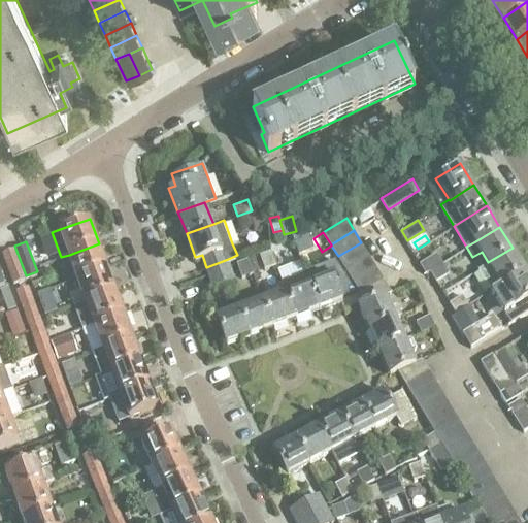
[(345,268),(368,254),(361,242),(338,256),(345,268)]
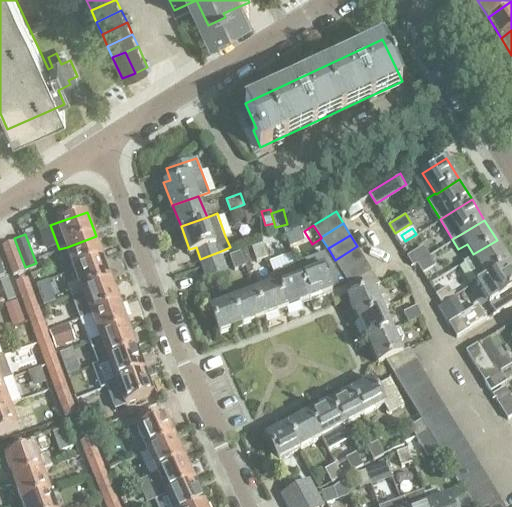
[(104,257),(96,236),(67,247),(75,268),(104,257)]
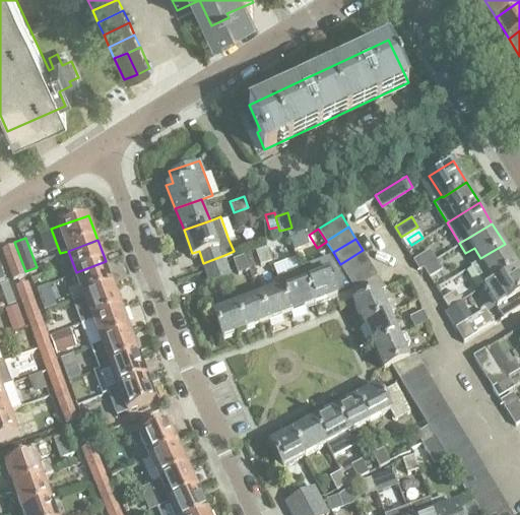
[(25,271),(14,242),(2,247),(12,276),(25,271)]
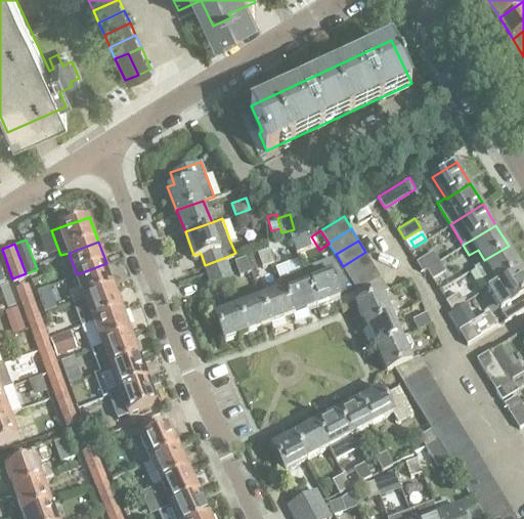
[(263,265),(274,261),(269,246),(257,251),(263,265)]
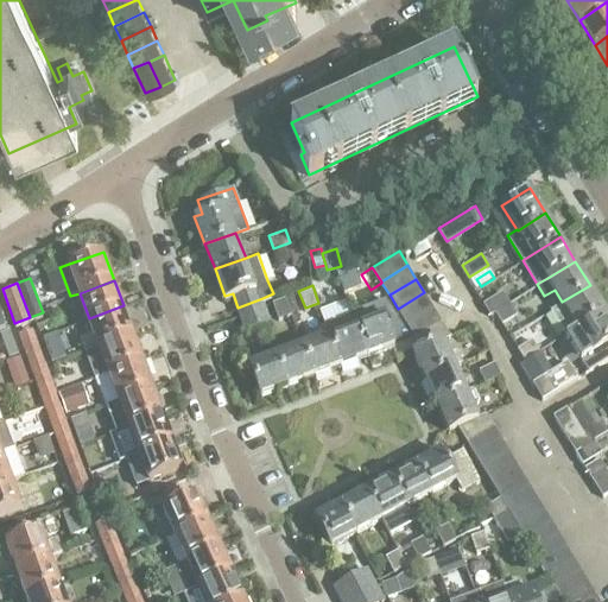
[(562,302),(552,309),(567,333),(577,327),(605,309),(590,285),(562,302)]
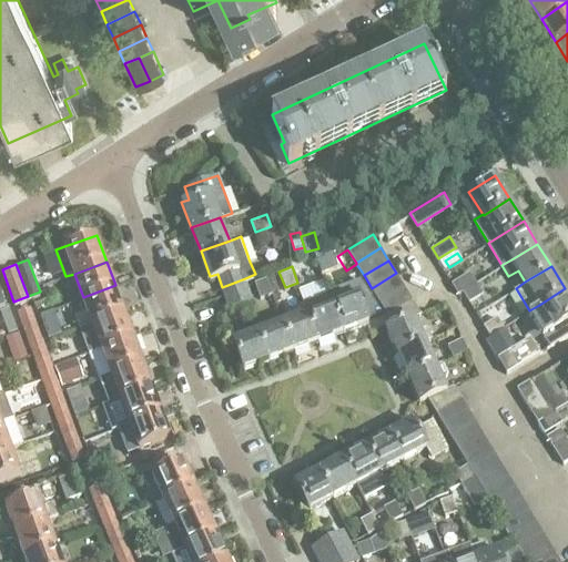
[(463,289),(477,281),(469,269),(452,281),(458,292),(463,289)]
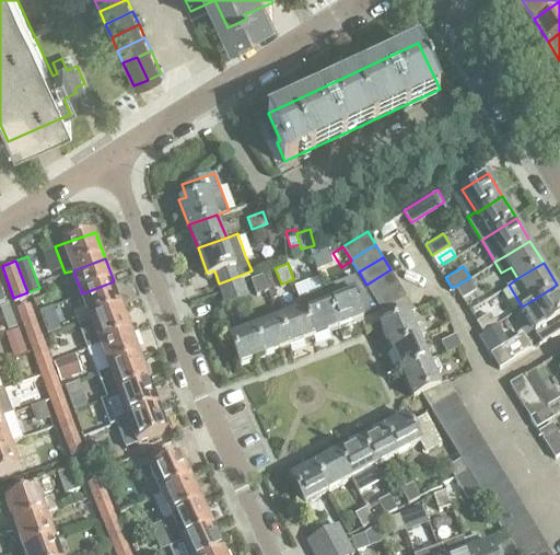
[(391,269),(366,285),(374,297),(398,281),(391,269)]
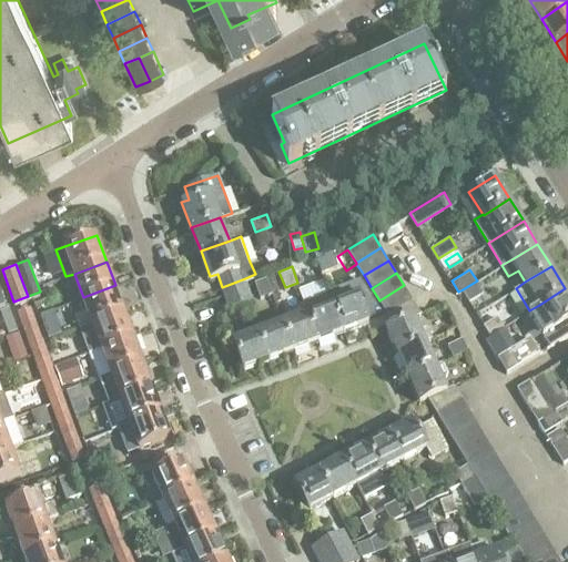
[(273,292),(266,276),(254,281),(260,296),(273,292)]
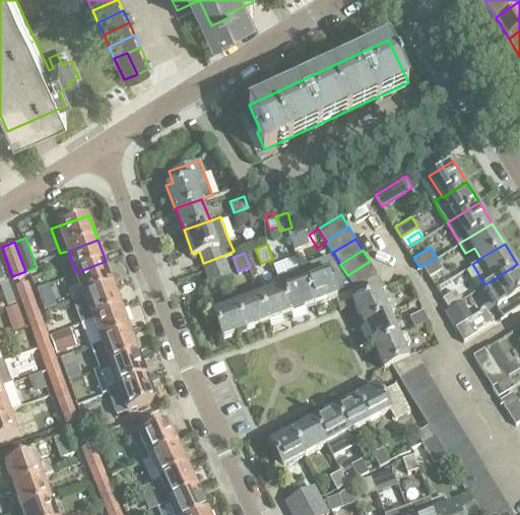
[(437,257),(424,265),(434,281),(445,274),(441,267),(442,267),(437,257)]
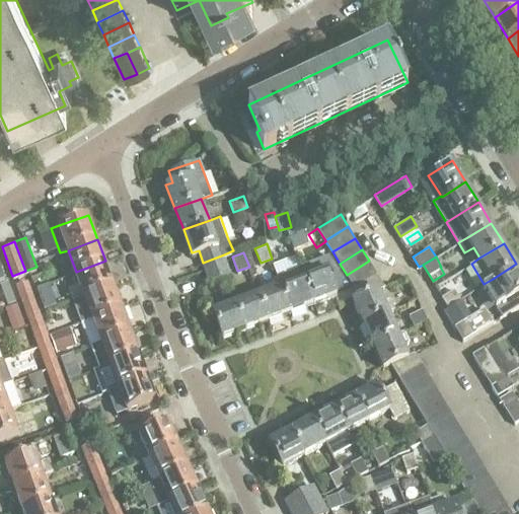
[(230,270),(225,258),(205,266),(209,278),(230,270)]
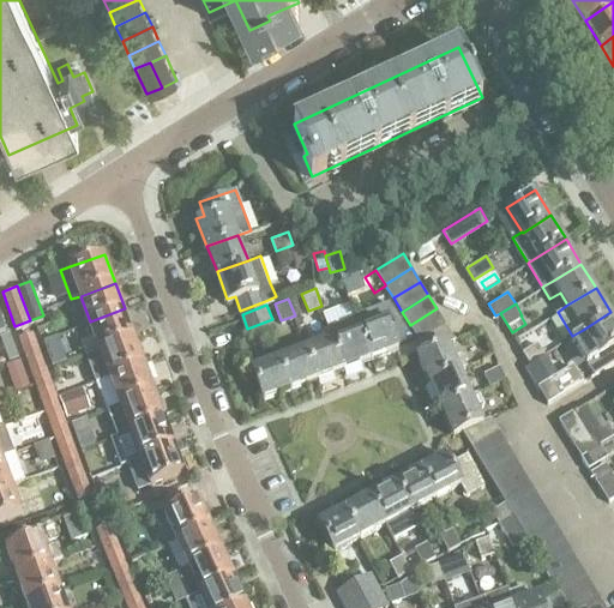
[(373,307),(355,314),(371,356),(398,347),(396,337),(410,332),(395,307),(375,314),(373,307)]
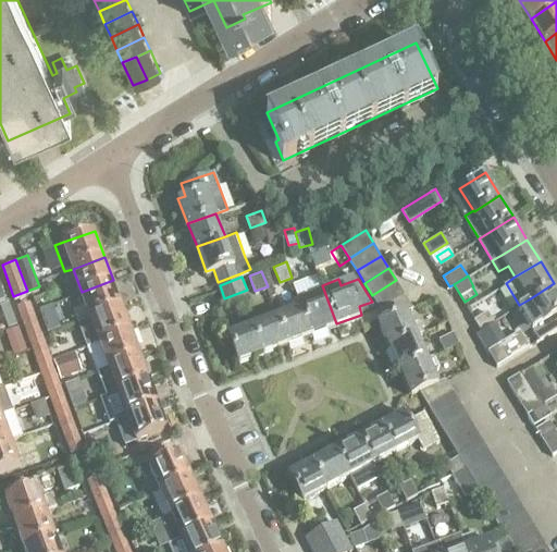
[(78,320),(122,305),(113,280),(82,292),(86,303),(74,308),(78,320)]
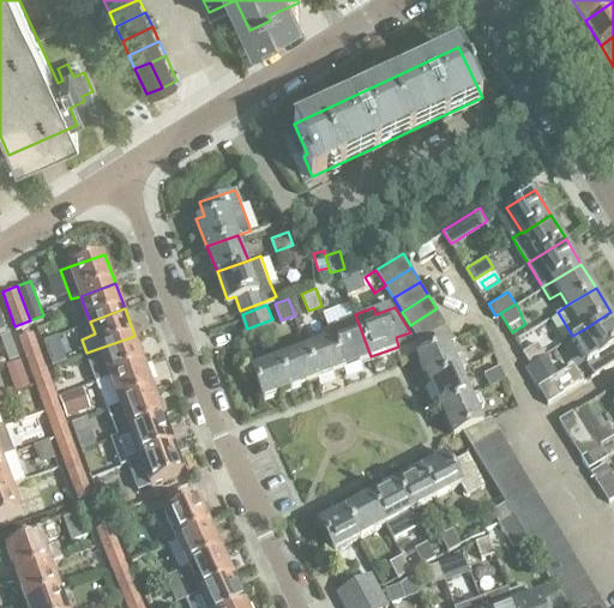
[(419,339),(445,323),(437,308),(410,325),(419,339)]
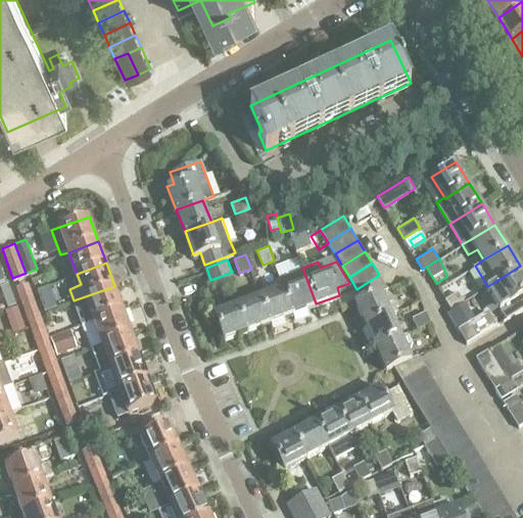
[(522,270),(520,266),(496,281),(510,302),(522,293),(522,270)]
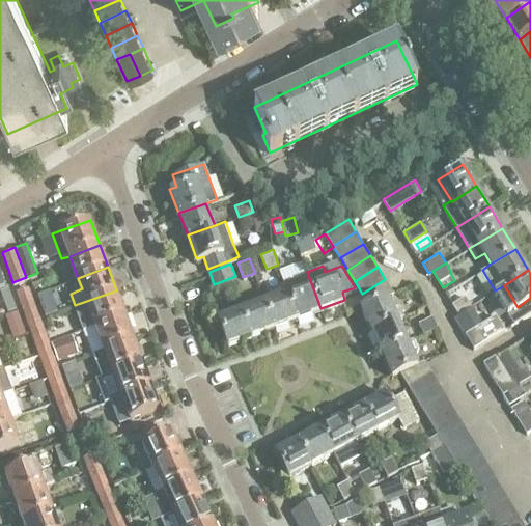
[(320,308),(307,272),(284,280),(287,292),(297,317),(320,308)]
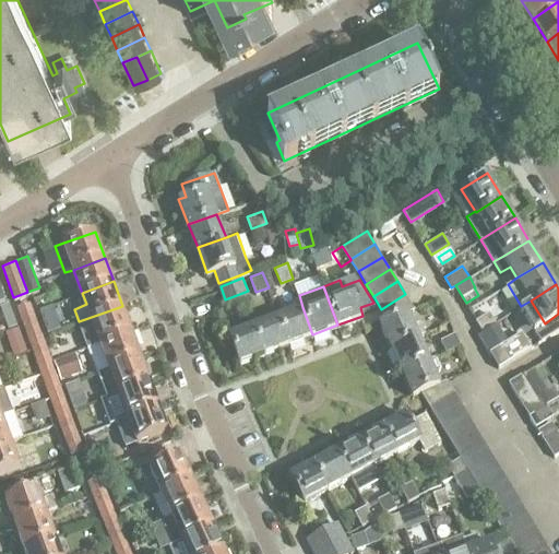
[(413,322),(407,310),(413,307),(405,294),(381,309),(388,319),(380,322),(391,346),(418,334),(417,333),(424,330),(419,319),(413,322)]
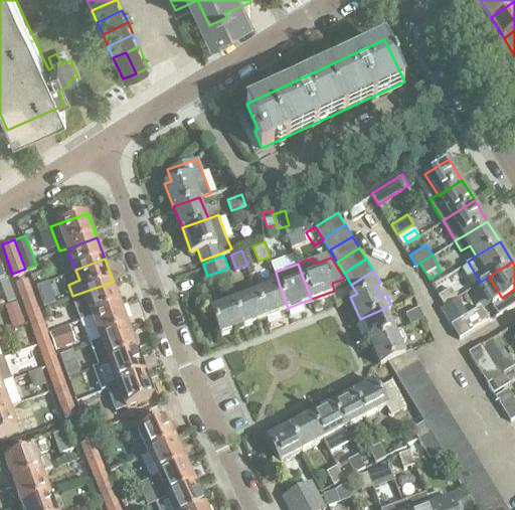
[(0,289),(4,292),(11,290),(5,275),(4,276),(0,277),(0,289)]
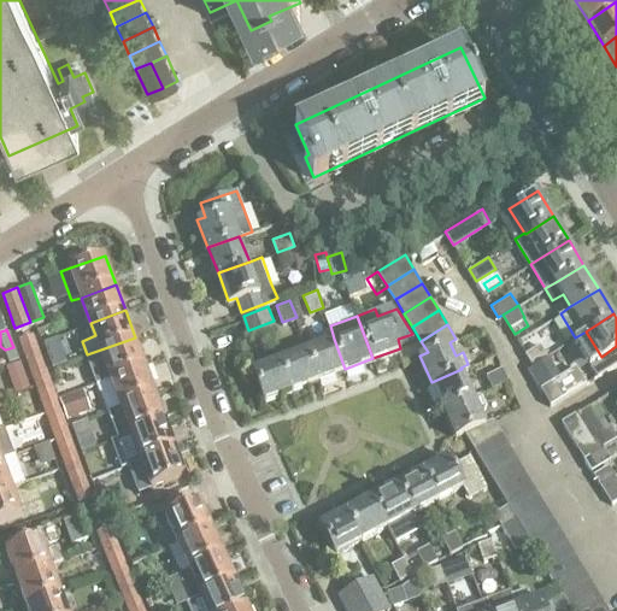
[(24,351),(37,346),(33,332),(18,336),(24,351)]
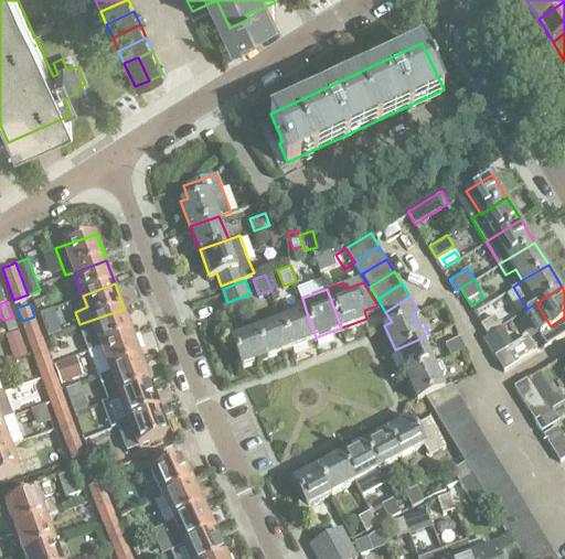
[(124,309),(80,324),(88,350),(102,344),(132,333),(124,309)]
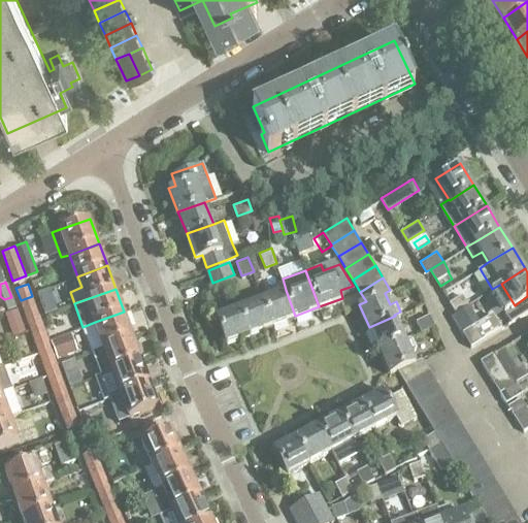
[(295,316),(286,290),(264,297),(273,323),(295,316)]
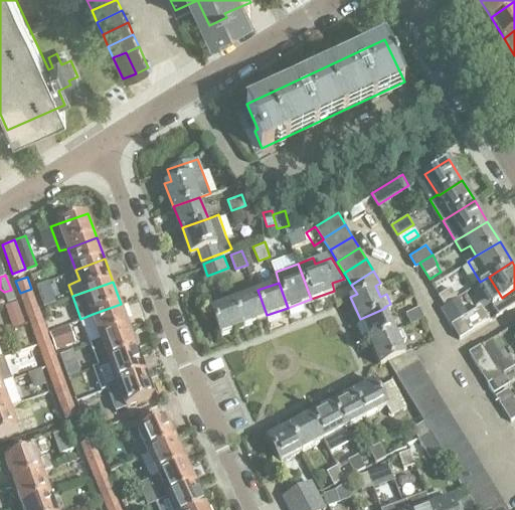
[(445,304),(457,296),(451,285),(439,293),(445,304)]
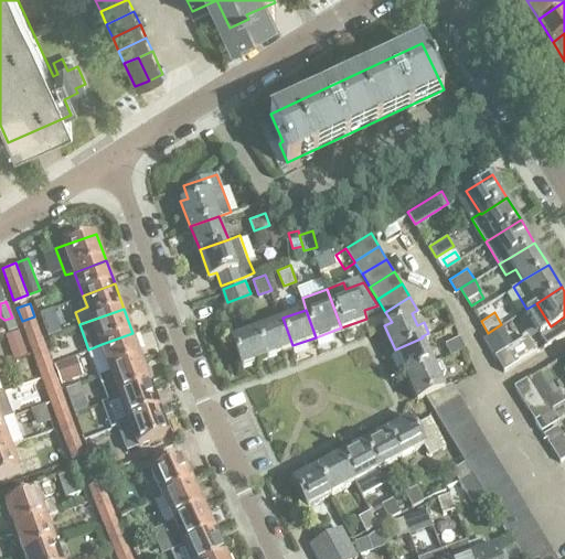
[(27,333),(40,329),(34,316),(22,321),(27,333)]
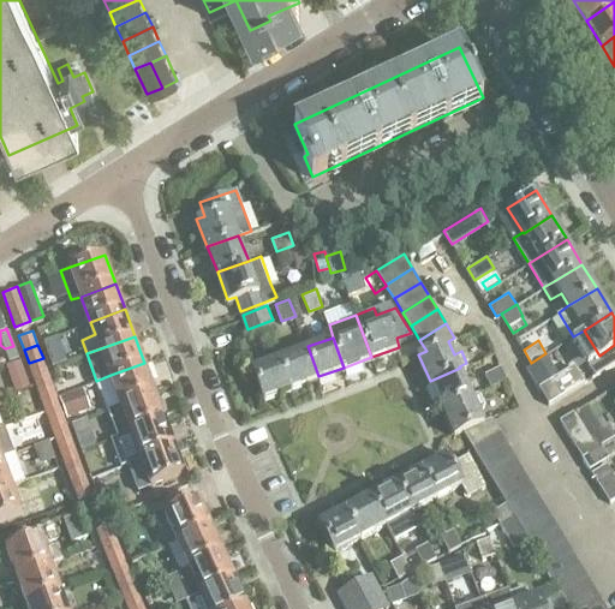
[(308,346),(281,356),(292,386),(318,376),(308,346)]
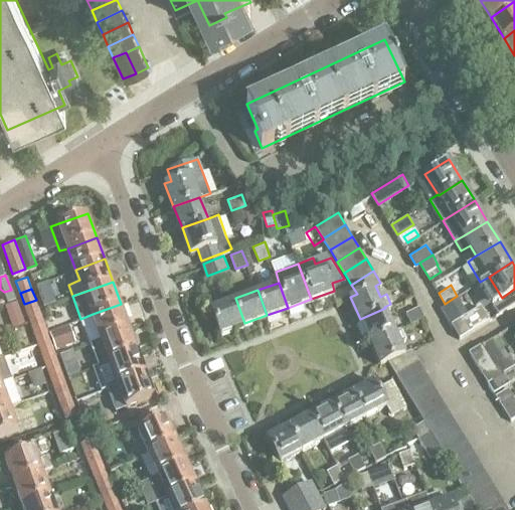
[(457,296),(445,304),(463,334),(489,318),(480,304),(465,314),(461,306),(463,305),(457,296)]
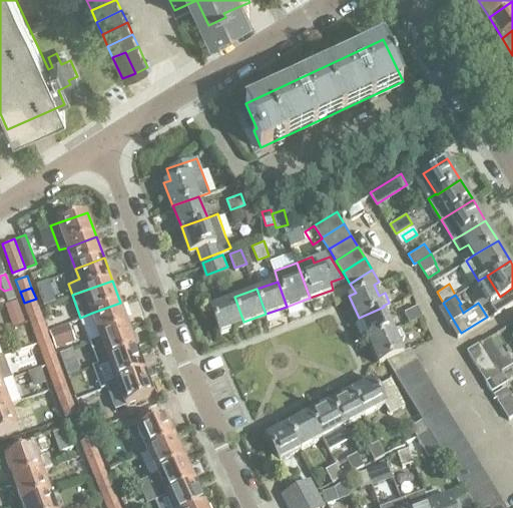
[(243,322),(234,297),(211,306),(220,331),(243,322)]
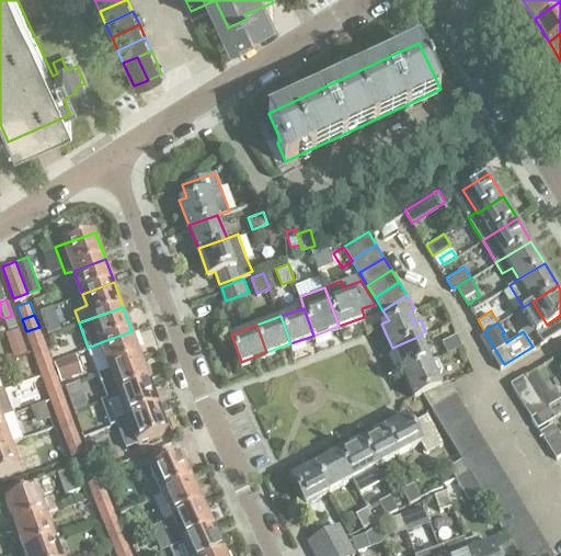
[(31,343),(43,339),(39,327),(26,331),(31,343)]
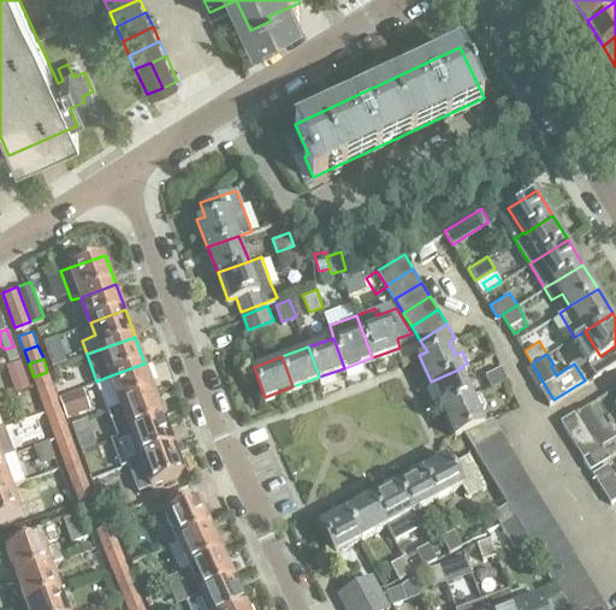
[(154,390),(144,363),(111,375),(120,403),(154,390)]
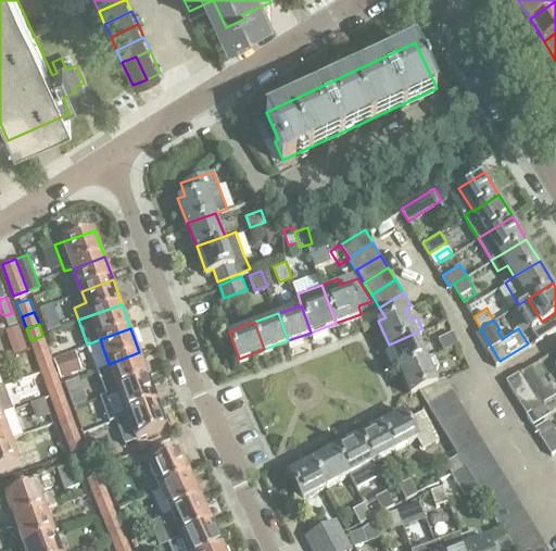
[(457,341),(452,329),(438,336),(443,348),(457,341)]
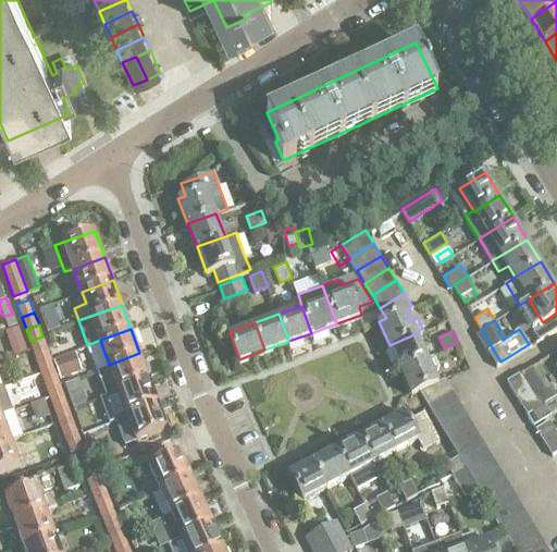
[(426,356),(417,333),(390,345),(400,369),(426,356)]
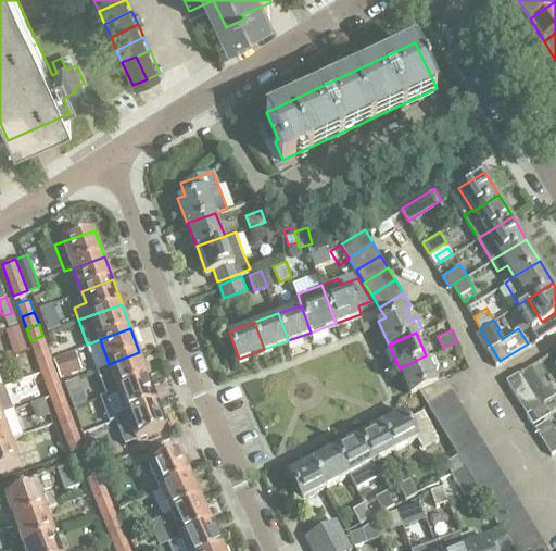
[(42,336),(30,340),(35,353),(48,348),(42,336)]
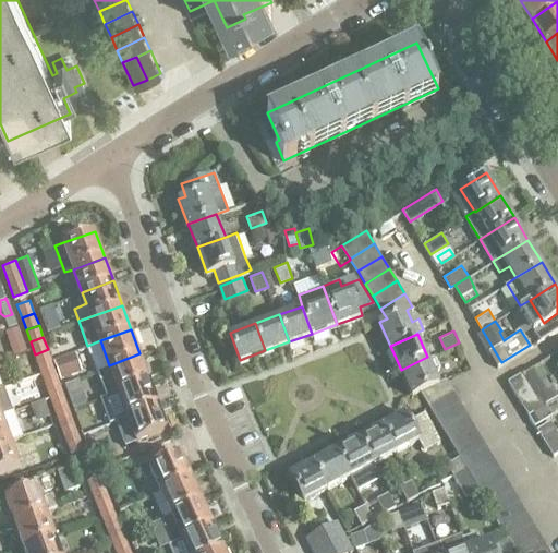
[(39,367),(52,362),(48,349),(35,355),(39,367)]
